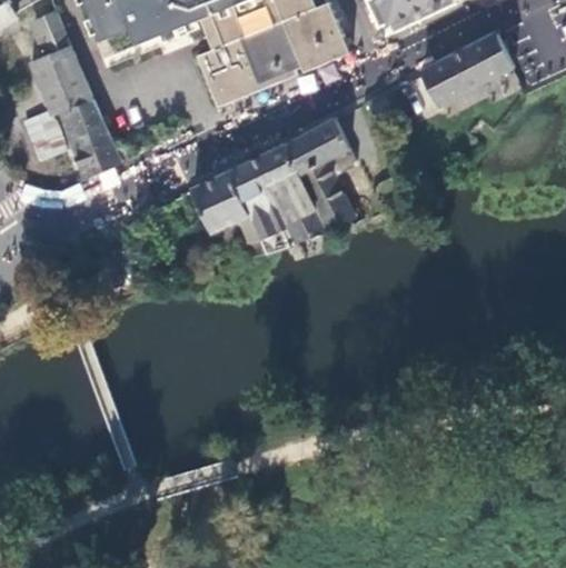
[(0,20),(35,0),(0,0),(0,20)]
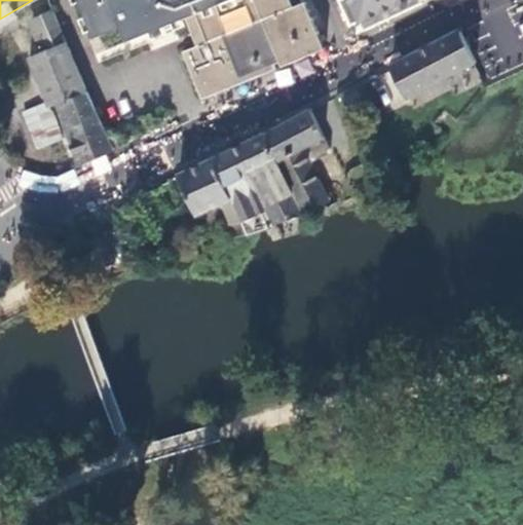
[(75,0),(91,37),(120,27),(126,40),(183,17),(195,45),(181,50),(200,98),(273,68),(271,64),(278,61),(281,65),(323,48),(304,1),(292,6),(289,0),(75,0)]
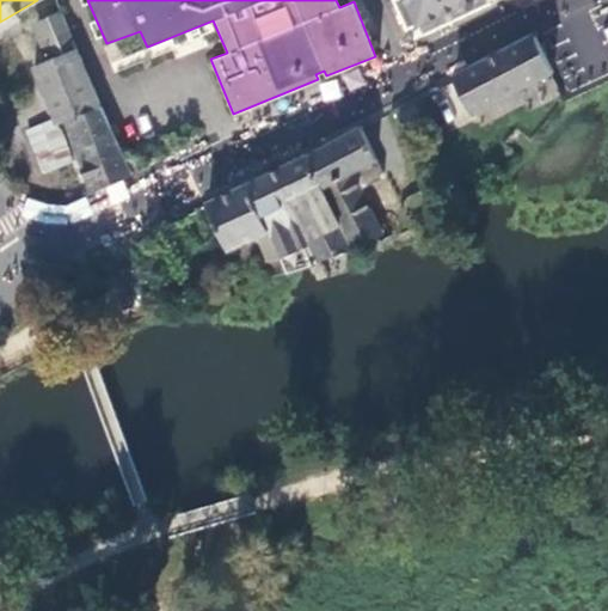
[(407,30),(409,30),(419,25),(421,28),(443,16),(437,2),(441,0),(447,0),(456,19),(491,1),(490,0),(393,0),(407,30)]
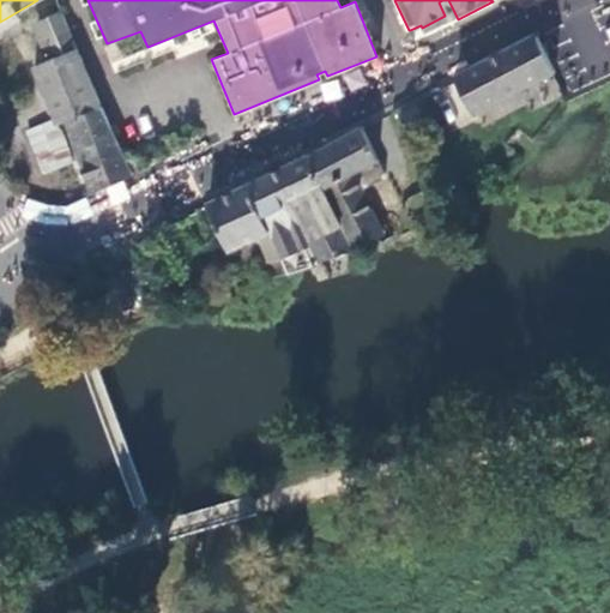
[(442,0),(439,2),(445,16),(422,28),(421,25),(410,30),(409,30),(414,42),(416,41),(487,6),(497,0),(491,0),(493,1),(458,19),(448,0),(442,0)]
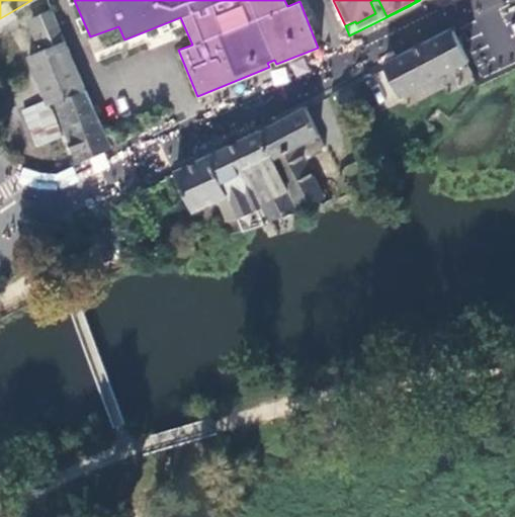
[(54,102),(76,162),(110,145),(85,92),(55,19),(29,29),(37,50),(25,56),(47,104),(54,102)]
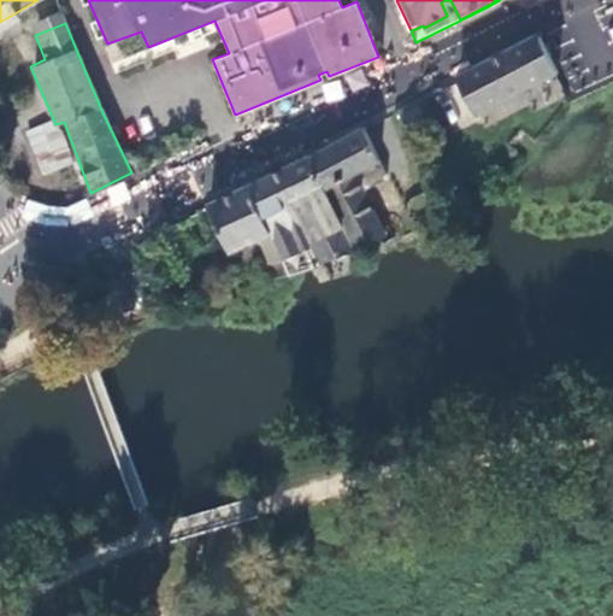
[(473,116),(555,74),(536,37),(440,84),(449,103),(463,97),(473,116)]
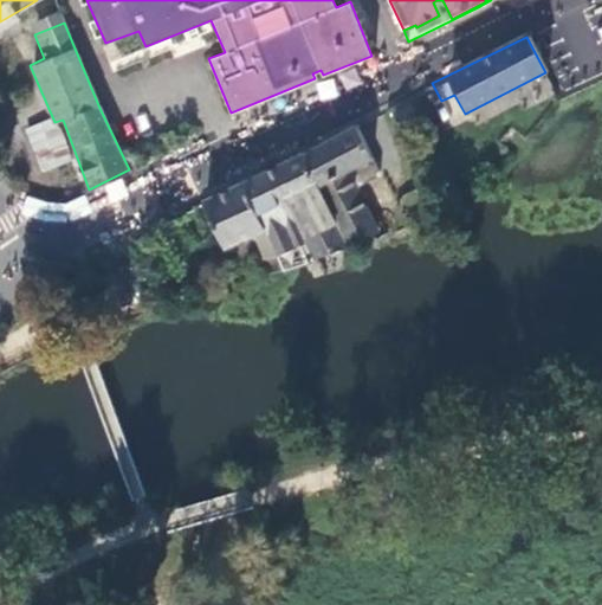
[(380,174),(354,124),(301,153),(347,248),(379,231),(356,186),(380,174)]
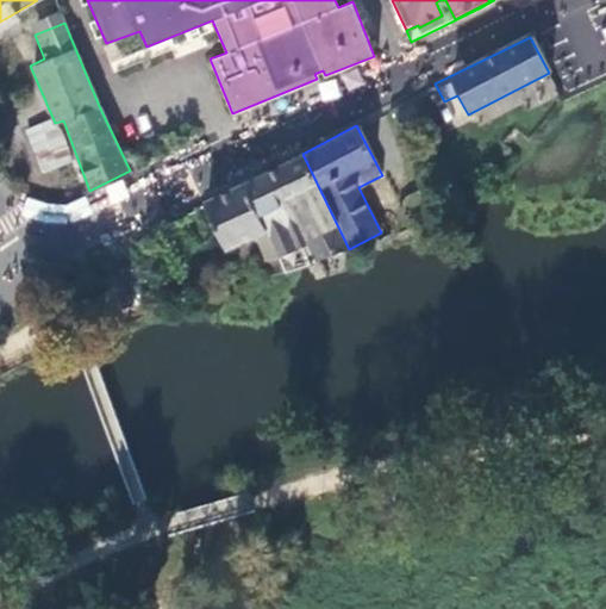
[(313,261),(349,249),(303,154),(243,182),(267,231),(277,256),(285,272),(308,263),(301,247),(306,244),(313,261)]
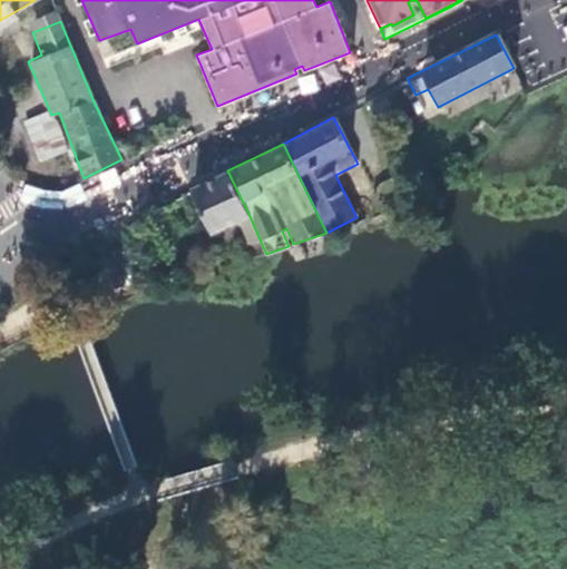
[(246,246),(260,239),(250,216),(227,170),(189,188),(212,235),(237,224),(246,246)]
